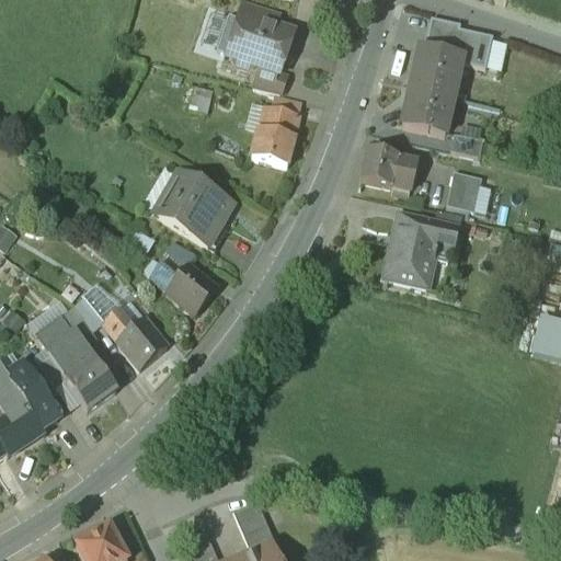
[(209,0),(208,22),(228,24),(230,0),(209,0)]
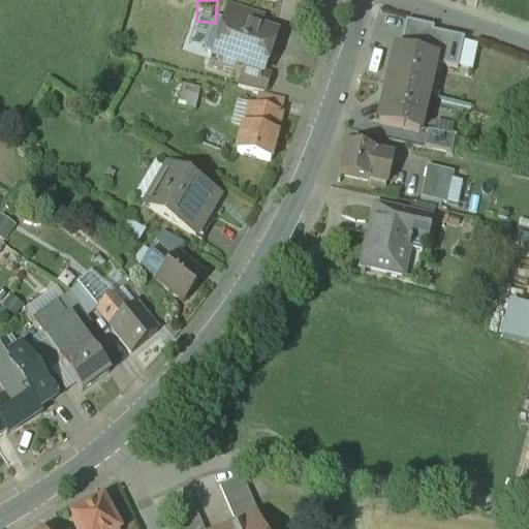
[(245,0),(220,0),(218,23),(242,27),(245,0)]
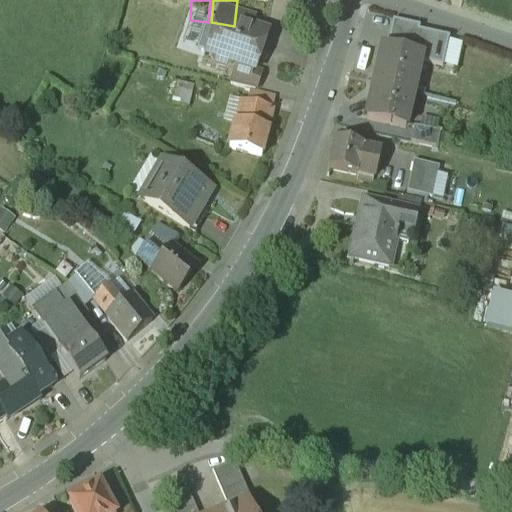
[(271,2),(254,0),(237,0),(234,26),(268,31),(271,2)]
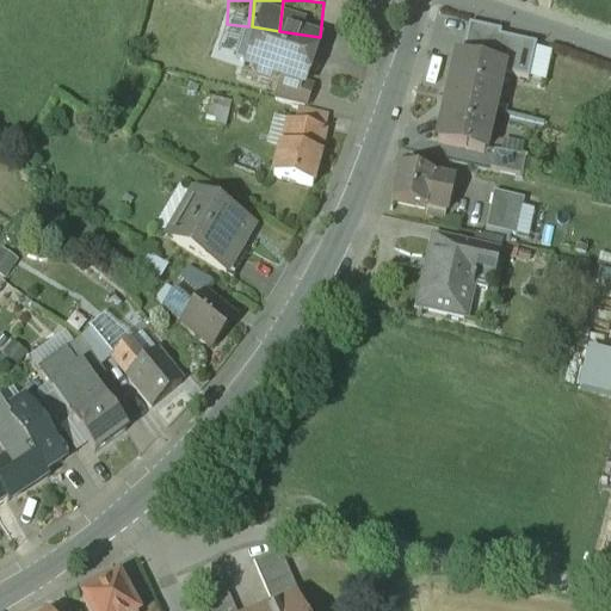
[(297,51),(261,39),(254,61),(290,74),(292,67),(297,51)]
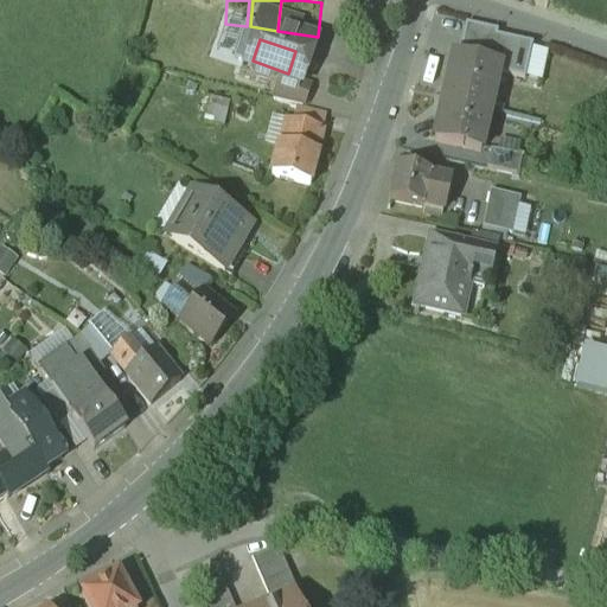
[(493,64),(462,57),(455,90),(492,98),(491,103),(519,109),(526,76),(492,69),(493,64)]
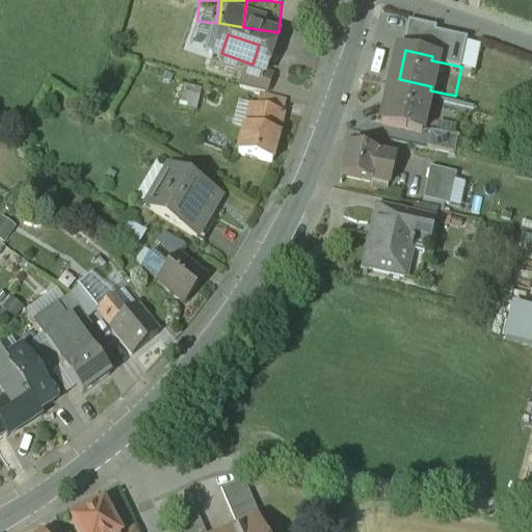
[(255,58),(253,64),(221,53),(211,85),(217,87),(221,97),(231,100),(239,96),(241,97),(260,102),(261,101),(271,68),(260,63),(257,58),(255,58)]
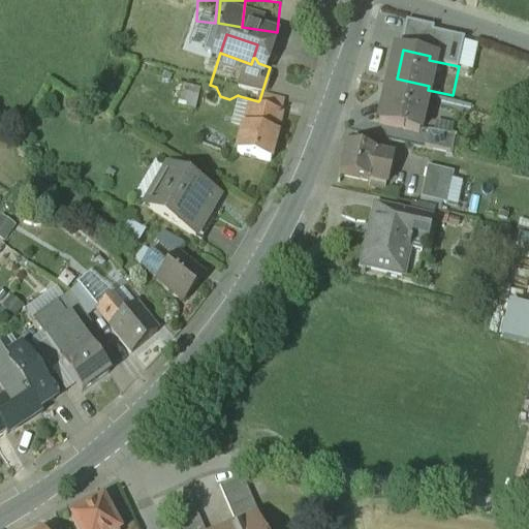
[(397,79),(390,76),(385,96),(383,95),(379,113),(422,122),(422,121),(428,90),(429,86),(397,79)]
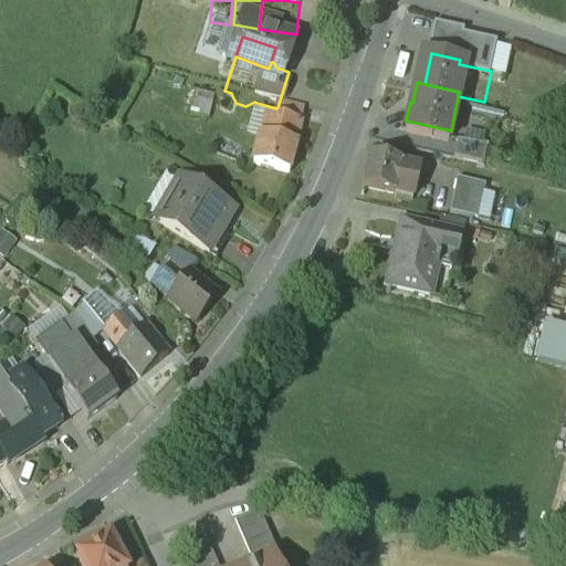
[(276,108),(257,103),(249,122),(278,129),(284,109),(278,107),(276,108)]
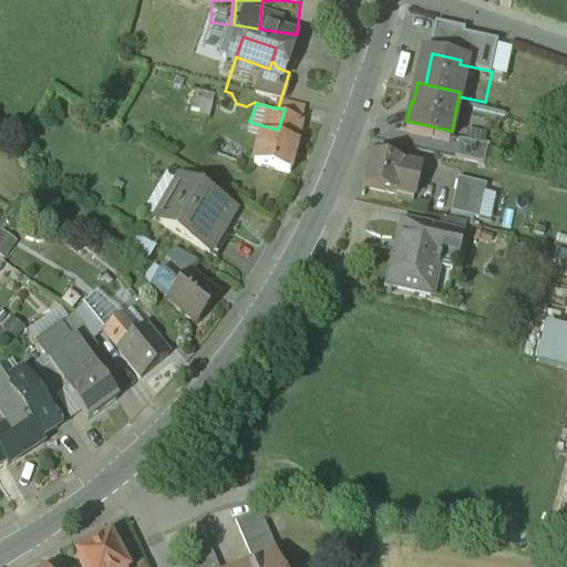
[(452,131),(406,121),(402,138),(405,140),(400,161),(443,171),(452,131)]
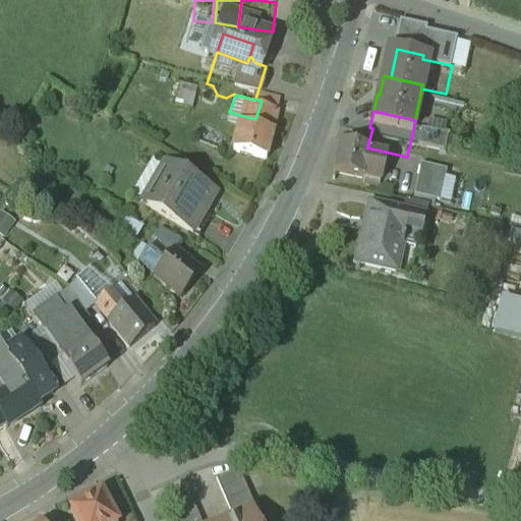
[(274,137),(243,129),(237,150),(269,158),(274,137)]
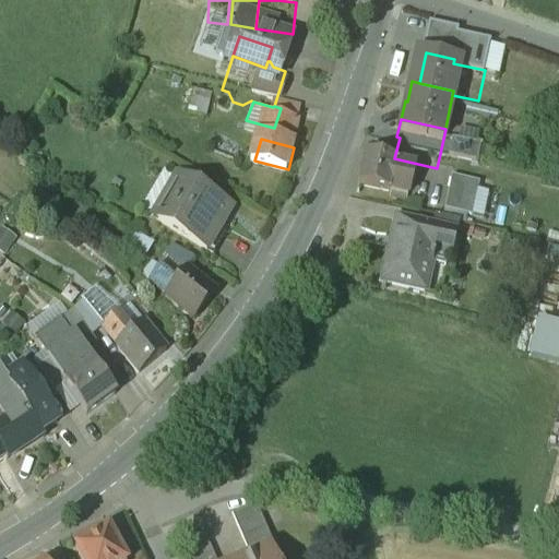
[(477,170),(449,164),(444,182),(473,188),(477,170)]
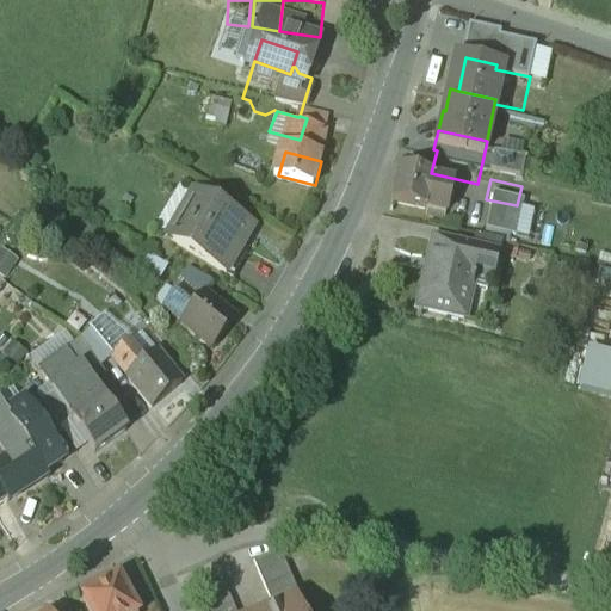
[(427,205),(395,198),(388,230),(420,238),(427,207),(427,205)]
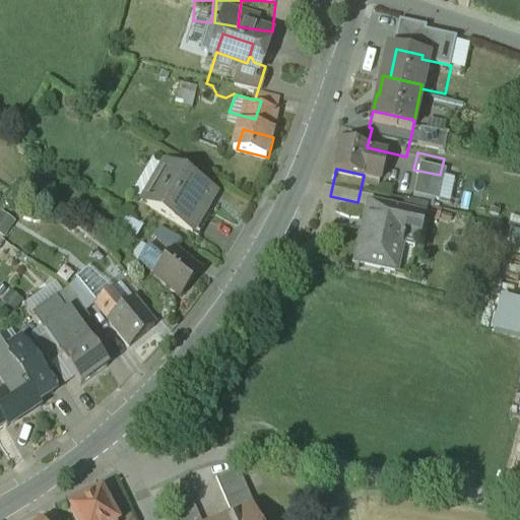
[(381,180),(364,176),(358,202),(375,206),(381,180)]
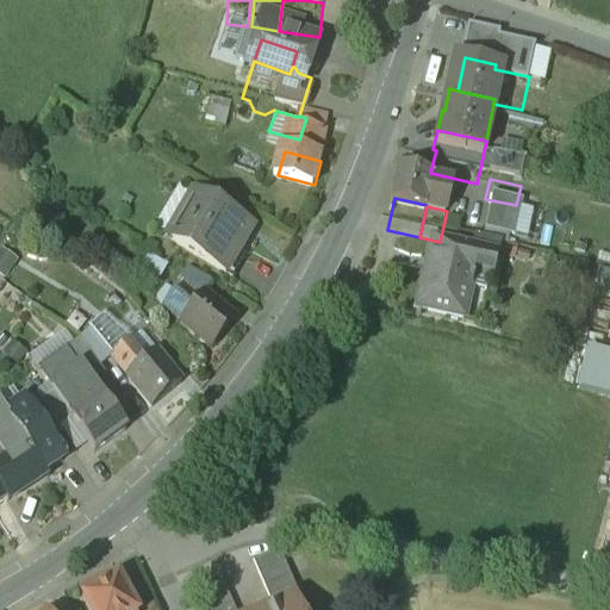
[(517,226),(487,219),(480,256),(504,261),(510,262),(517,226)]
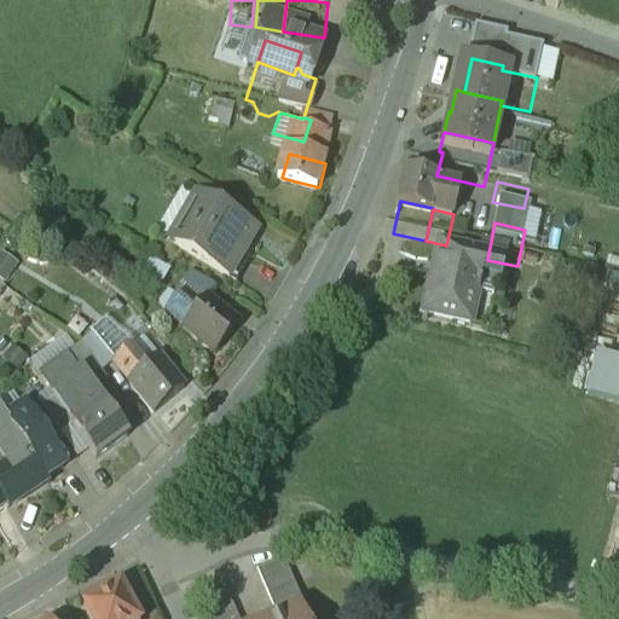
[(252,264),(195,230),(168,273),(232,312),(250,283),(243,278),(252,264)]
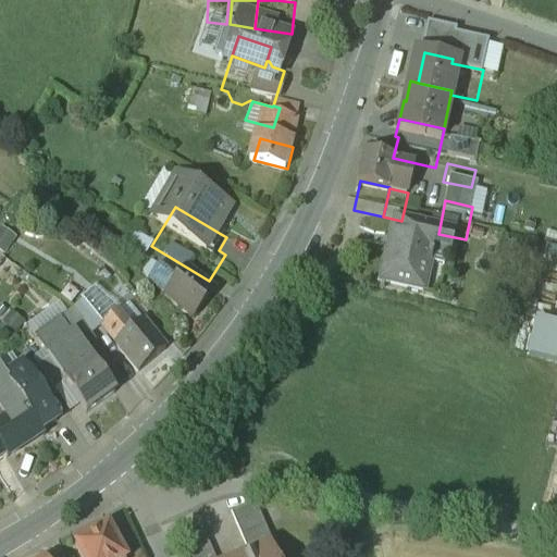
[(460,238),(438,234),(437,242),(454,246),(459,247),(460,238)]
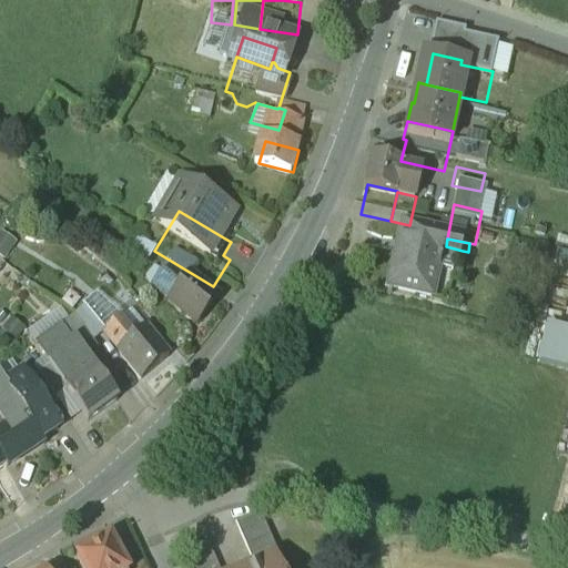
[(446,246),(438,245),(435,259),(459,264),(463,251),(446,246)]
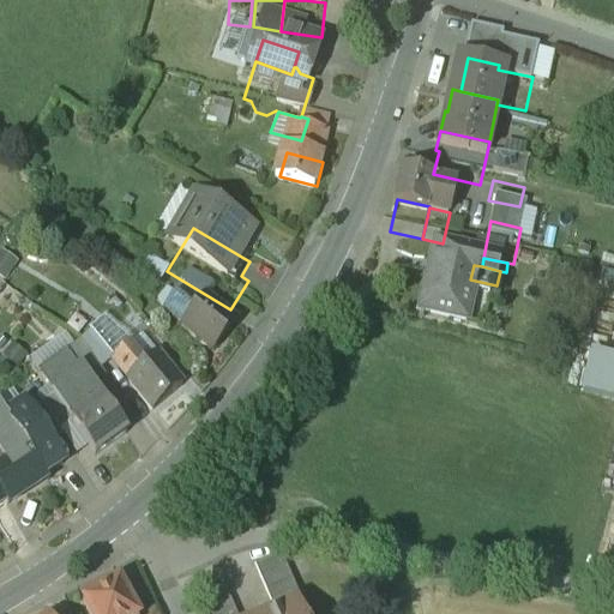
[(470,280),(432,271),(416,338),(462,350),(473,306),(491,311),(497,286),(470,280)]
